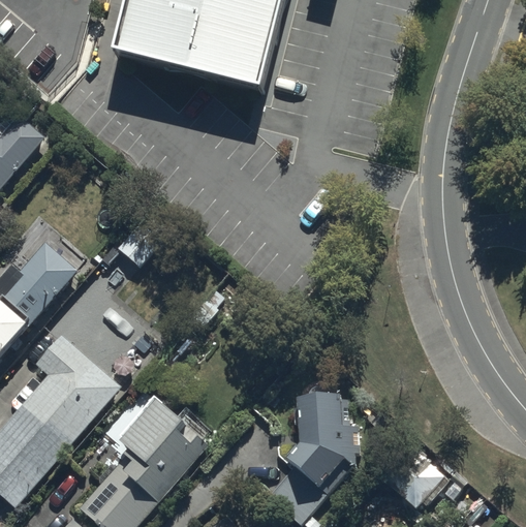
[(131,0),(119,50),(268,87),(289,0),(131,0)]
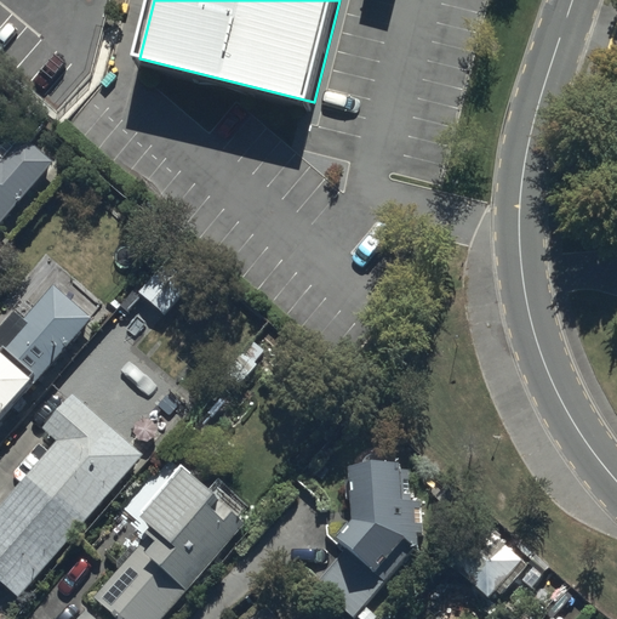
[(0,217),(51,160),(22,135),(1,158),(0,157),(0,217)]
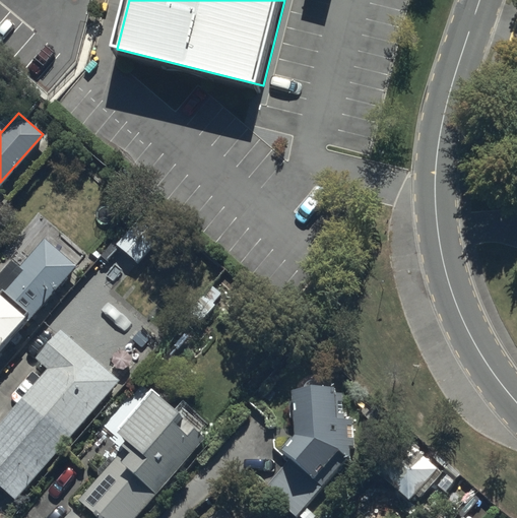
[(166,229),(143,210),(116,244),(138,262),(166,229)]
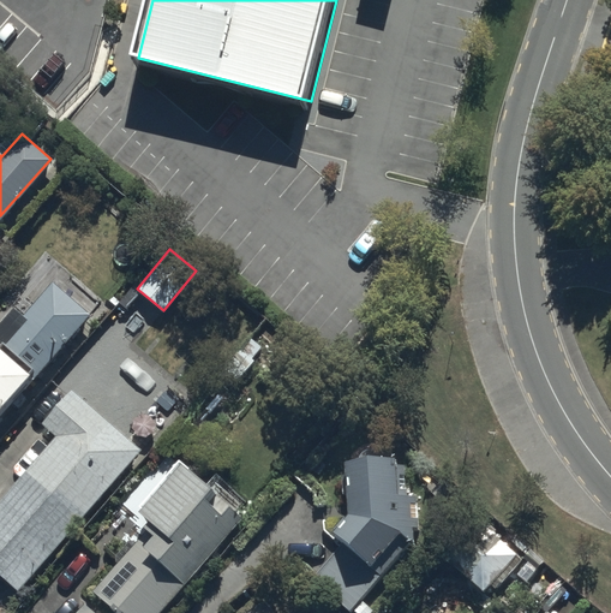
[(0,417),(90,315),(53,283),(25,314),(16,305),(0,323),(0,417)]
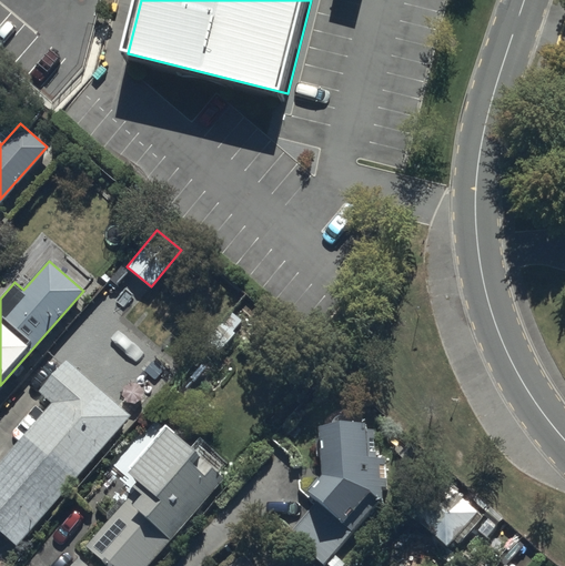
[(131,416),(68,362),(41,392),(53,403),(0,464),(0,527),(19,544),(131,416)]
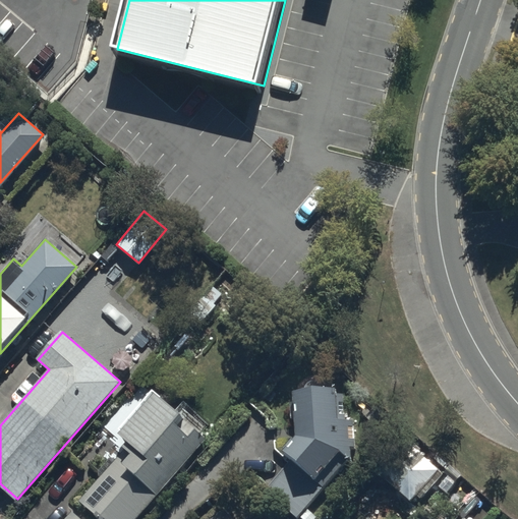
[(352,417),(337,417),(336,387),(292,389),(293,402),(289,402),(290,418),(293,417),(294,437),(281,450),(292,461),(263,489),(294,518),(296,516),(299,518),(311,518),(314,517),(302,507),(353,455),(352,417)]
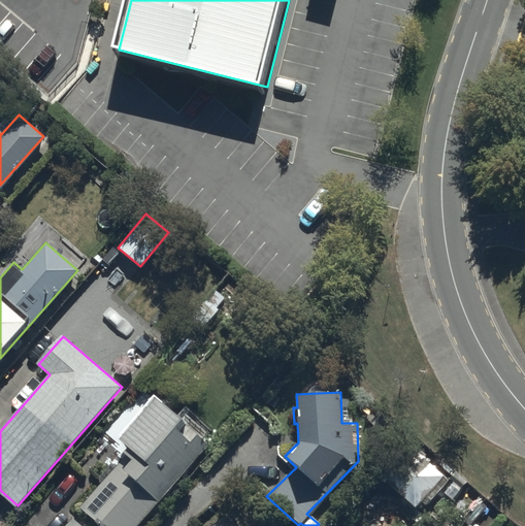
[(105,525),(135,525),(208,446),(202,439),(207,433),(185,414),(183,416),(158,393),(121,434),(129,441),(125,446),(129,450),(80,503),(105,525)]
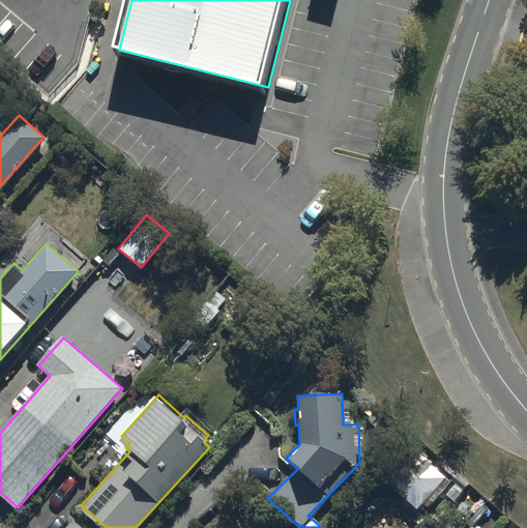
[(408,438),(375,473),(413,509),(421,501),(427,506),(448,482),(440,473),(442,471),(408,438)]
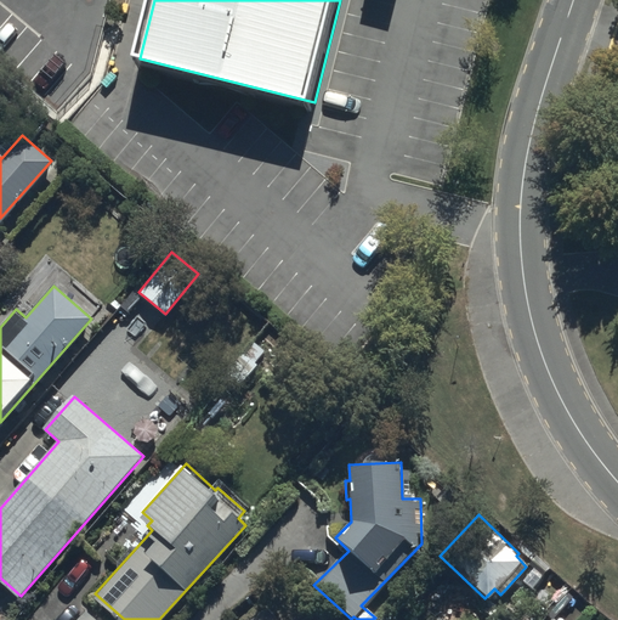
[(273,619),(264,607),(247,619),(273,619)]
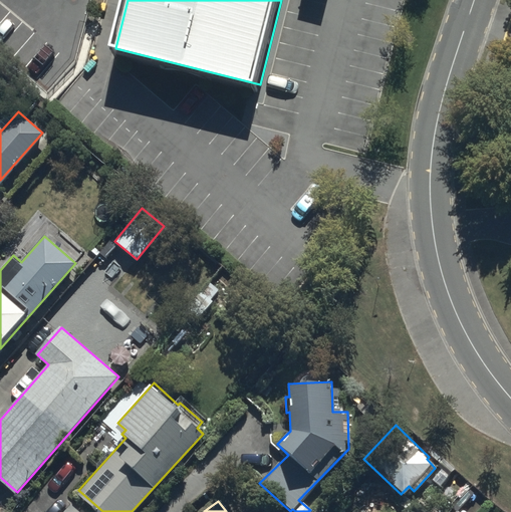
All buildings are outlined.
